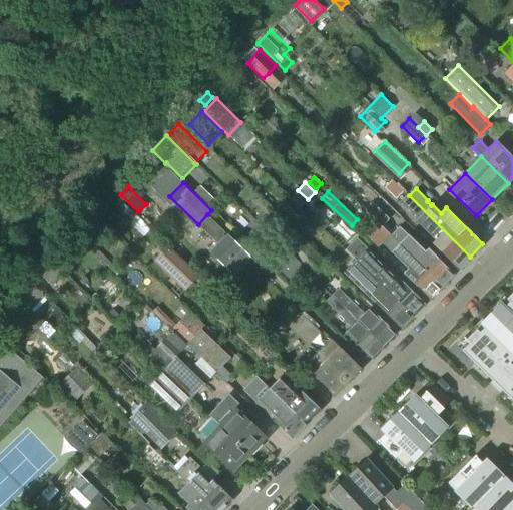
[(373,218),(380,225),(388,216),(375,204),(371,200),(371,201),(362,192),(354,200),(373,218)]
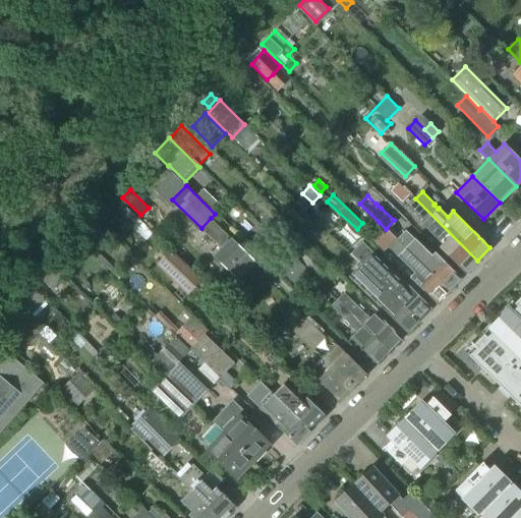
[(477,261),(415,198),(409,205),(425,221),(423,223),(444,243),(441,246),(466,272),(477,261)]
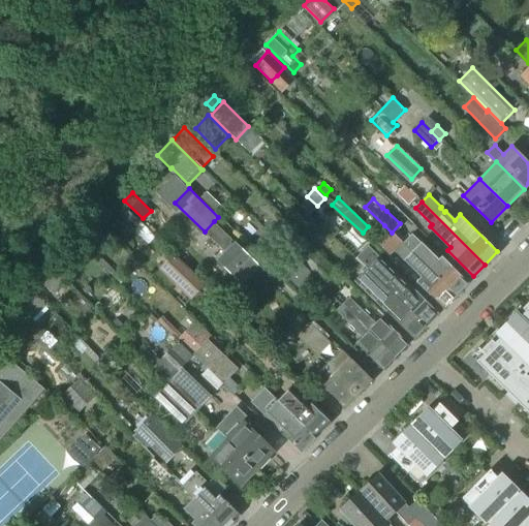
[(235,242),(214,221),(205,231),(225,251),(217,259),(241,283),(259,265),(235,241),(235,242)]
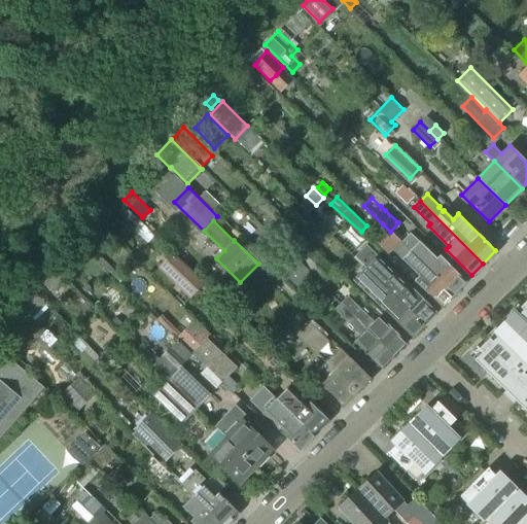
[(89,223),(76,237),(91,251),(103,238),(89,223)]
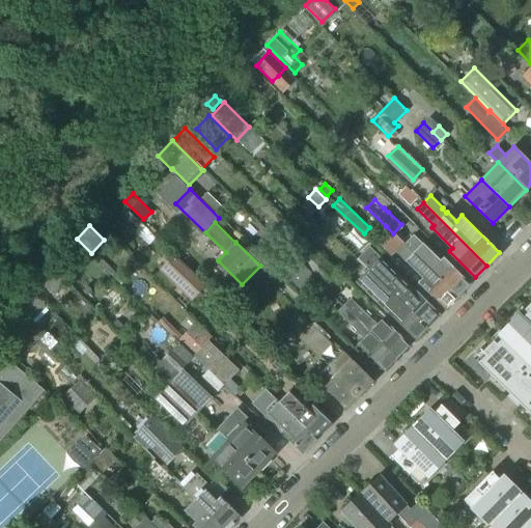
[(413,252),(404,244),(393,233),(386,226),(374,239),(391,255),(396,250),(406,259),(424,277),(419,282),(446,307),(457,296),(413,252)]
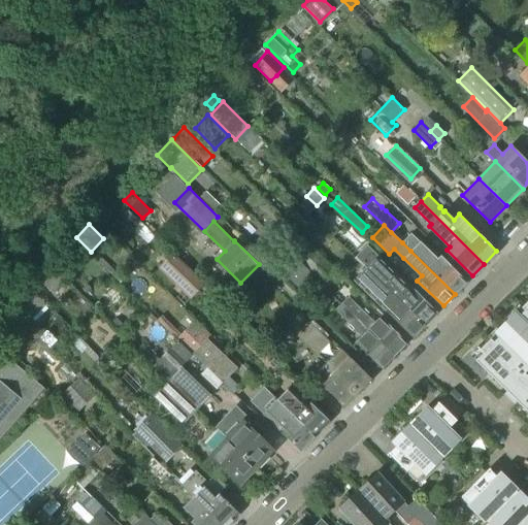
[(425,324),(355,257),(330,232),(321,241),(352,272),(354,270),(370,286),(371,285),(392,304),(387,310),(413,336),(425,324)]
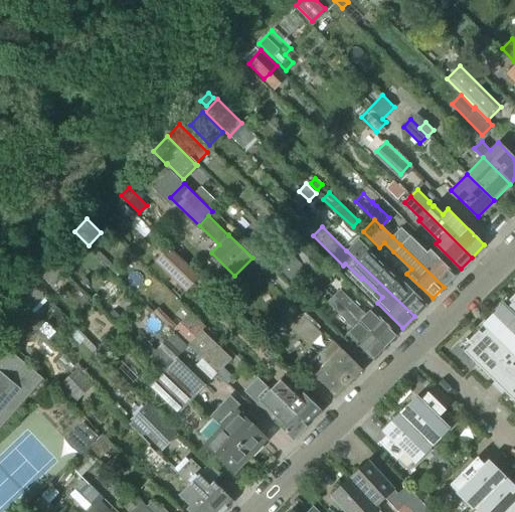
[(409,235),(401,227),(392,236),(400,244),(444,287),(456,275),(430,249),(427,251),(409,235)]
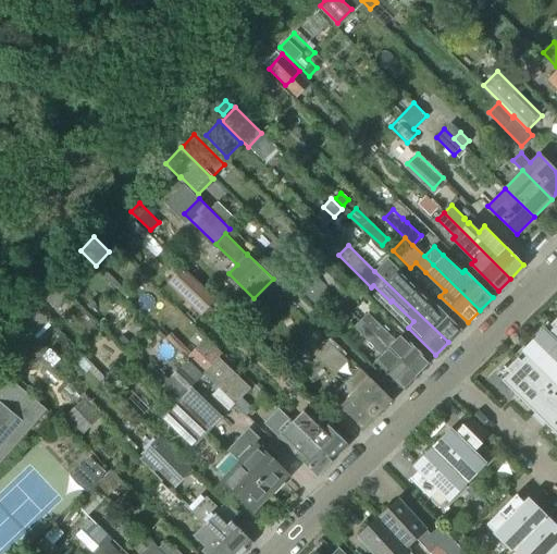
[(356,285),(323,255),(310,268),(308,266),(306,268),(326,287),(341,302),(356,285)]
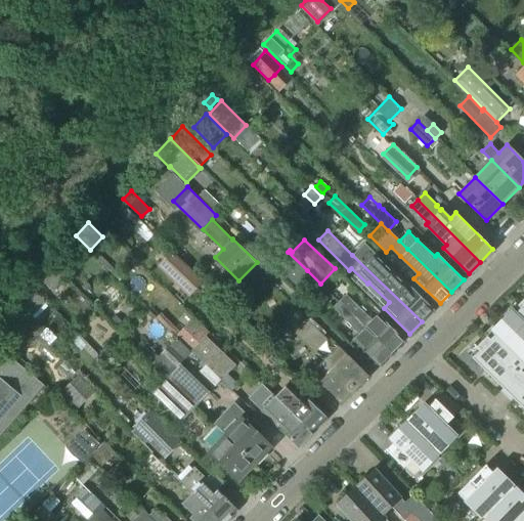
[(422,321),(434,309),(364,242),(352,255),(422,321)]
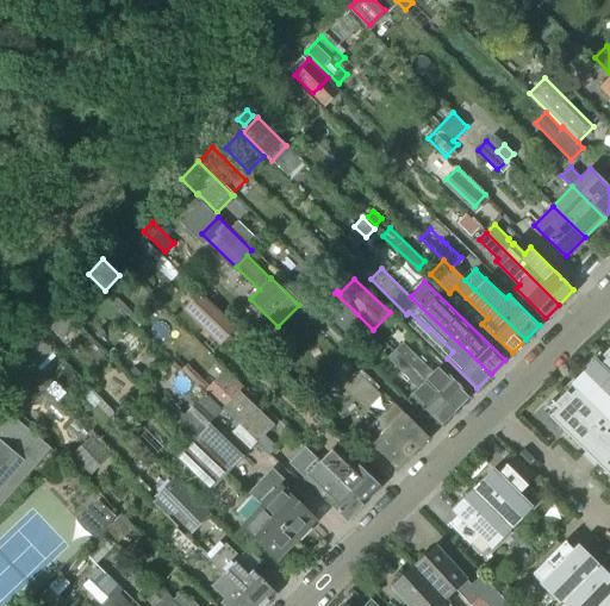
[(198,292),(184,306),(219,342),(234,329),(198,292)]
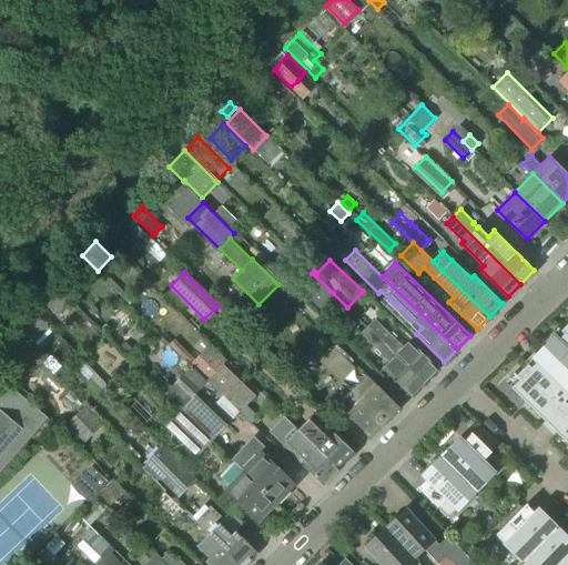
[(321,306),(333,293),(312,273),(300,286),(321,306)]
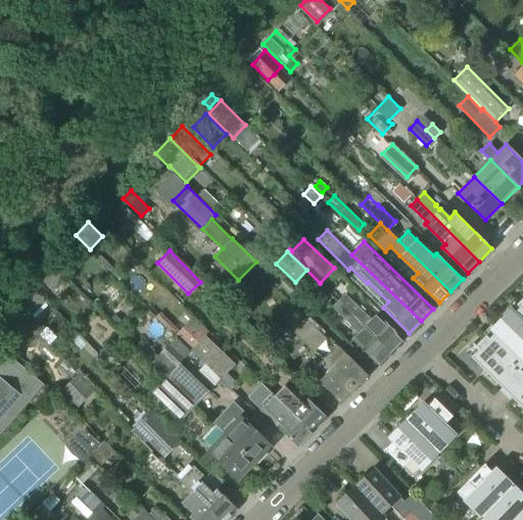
[(52,289),(64,276),(51,263),(38,275),(52,289)]
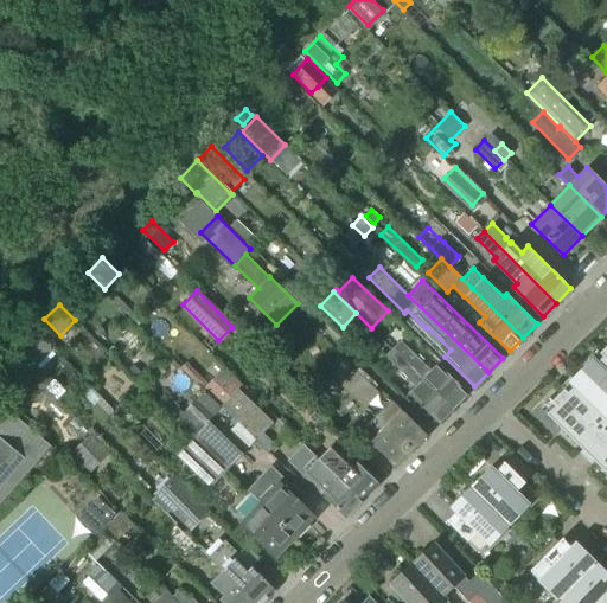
[(26,357),(44,339),(32,328),(14,346),(26,357)]
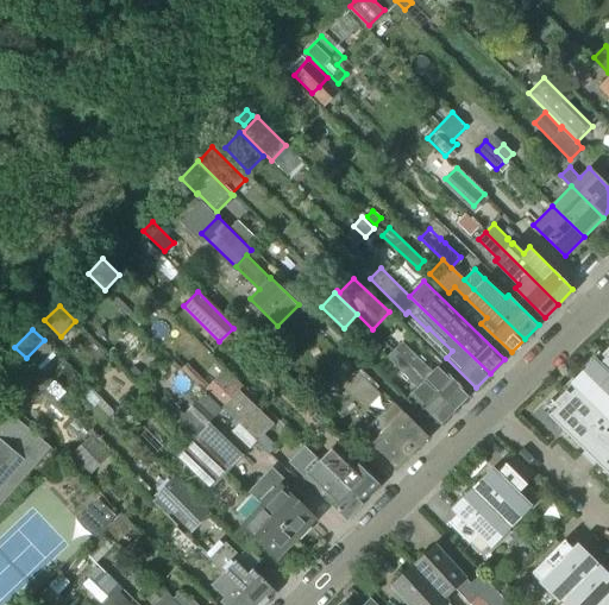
[(433,371),(402,341),(394,348),(454,409),(469,395),(439,365),(433,371)]
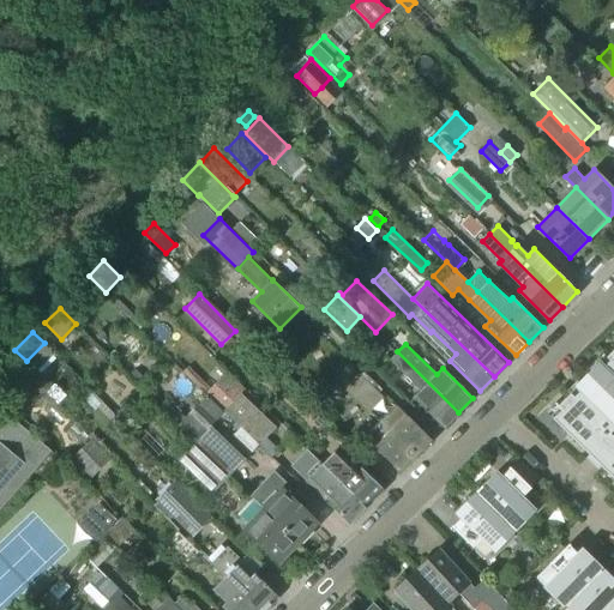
[(613,348),(607,356),(611,360),(601,369),(597,366),(581,384),(584,387),(575,397),(571,393),(559,405),(563,409),(553,418),(613,478),(613,348)]
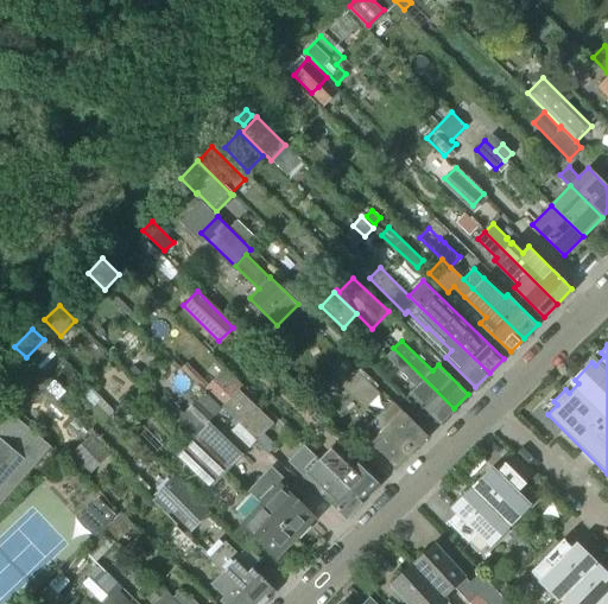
[(454,408),(393,348),(386,356),(416,386),(417,385),(417,386),(411,393),(441,423),(454,408)]
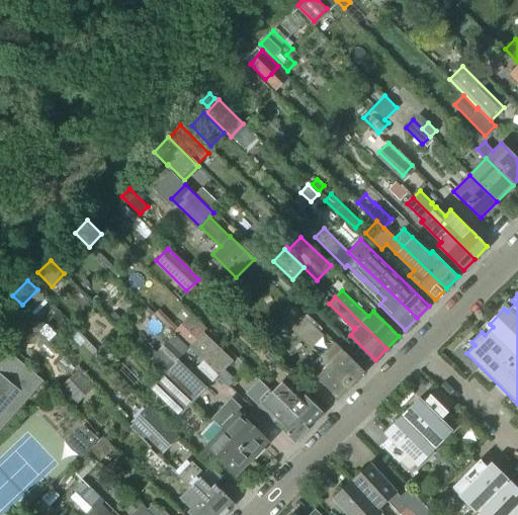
[(0,310),(0,320),(4,325),(14,315),(5,306),(0,310)]
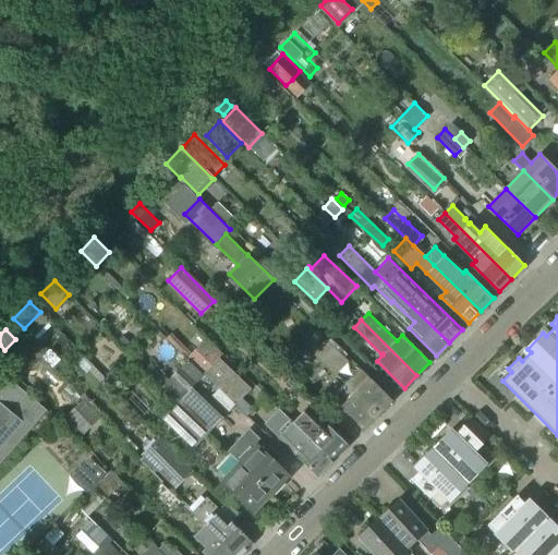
[(122,335),(116,341),(125,350),(132,344),(122,335)]
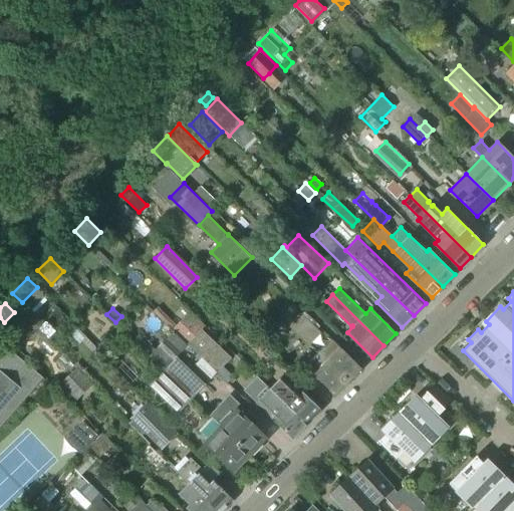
[(281,317),(286,322),(295,313),(289,308),(281,317)]
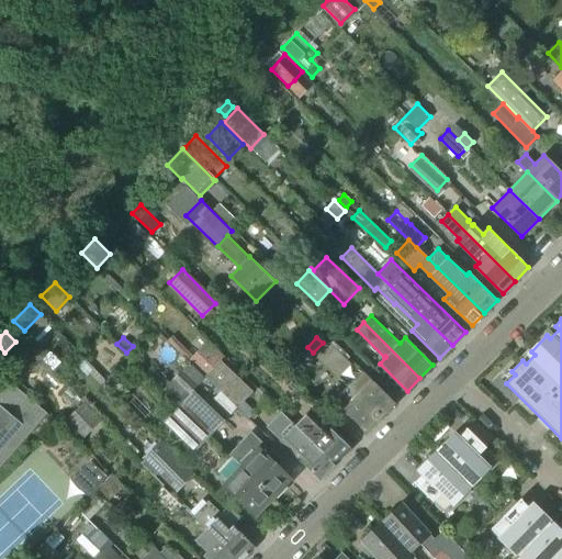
[(329,342),(326,338),(323,343),(313,353),(313,354),(325,366),(326,365),(338,376),(352,359),(330,339),(329,342)]
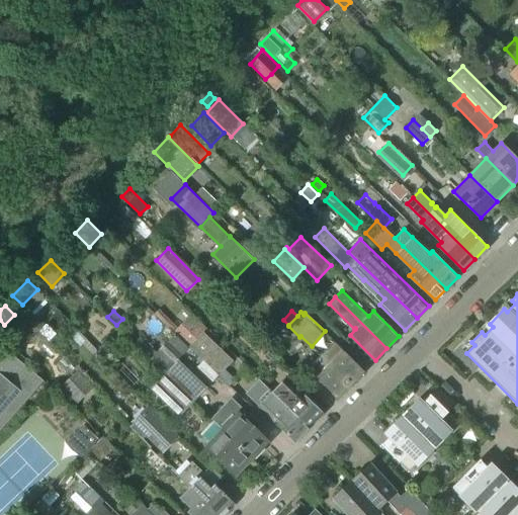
[(201,332),(187,318),(174,331),(189,345),(189,346),(219,374),(233,359),(203,331),(201,332)]
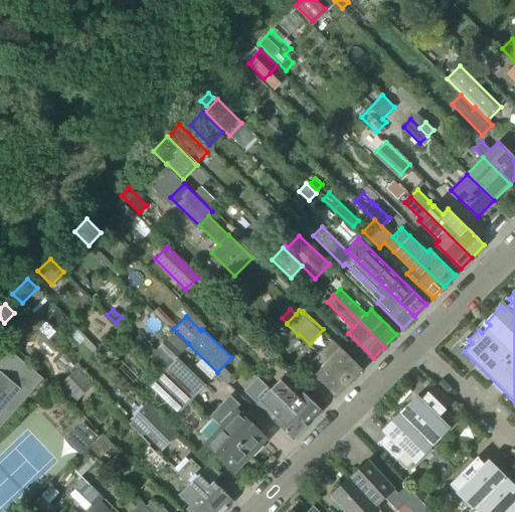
[(45,322),(38,328),(47,338),(54,331),(45,322)]
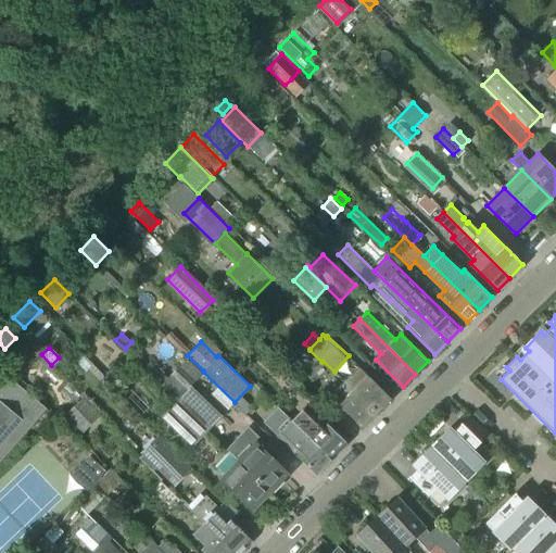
[(378,413),(392,399),(359,366),(345,380),(378,413)]
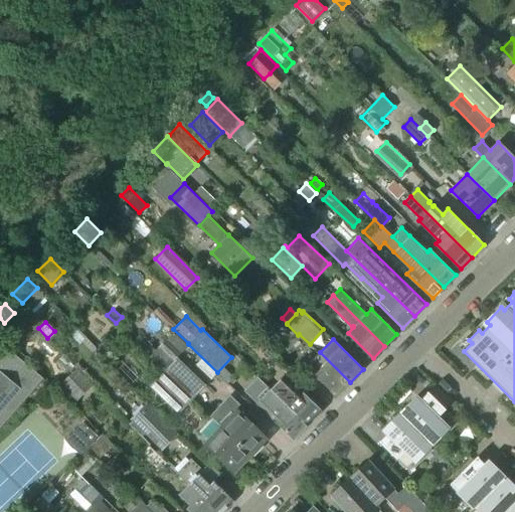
[(155,350),(147,342),(141,348),(149,356),(155,350)]
